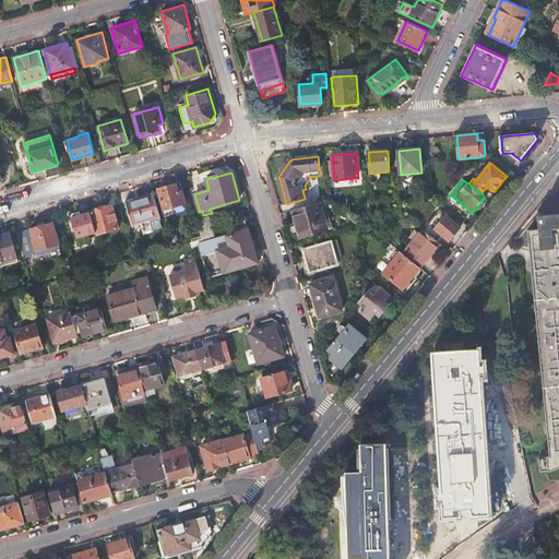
[(186,203),(182,191),(179,192),(177,185),(158,190),(164,210),(174,206),(186,203)]
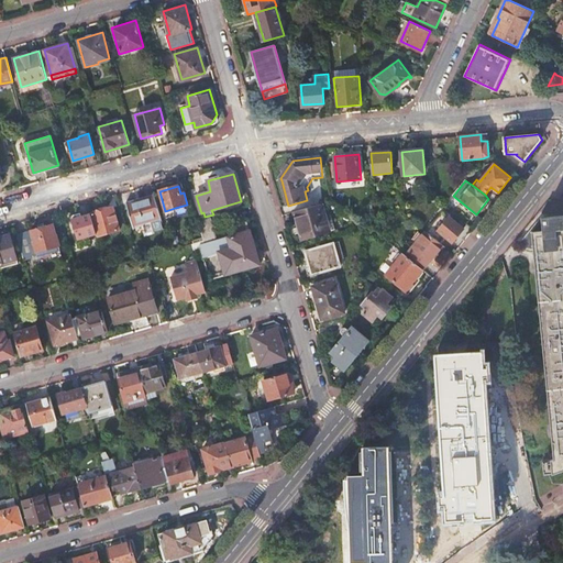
[(161,218),(154,195),(127,203),(133,225),(161,218)]
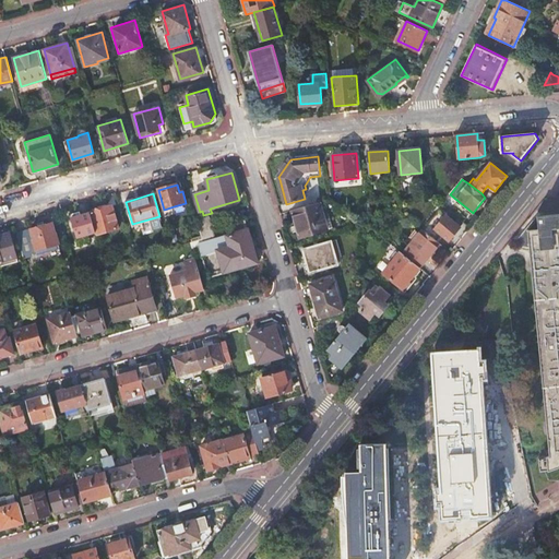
[(319,203),(292,211),(294,219),(293,221),(298,239),(333,229),(330,219),(324,222),(319,203)]
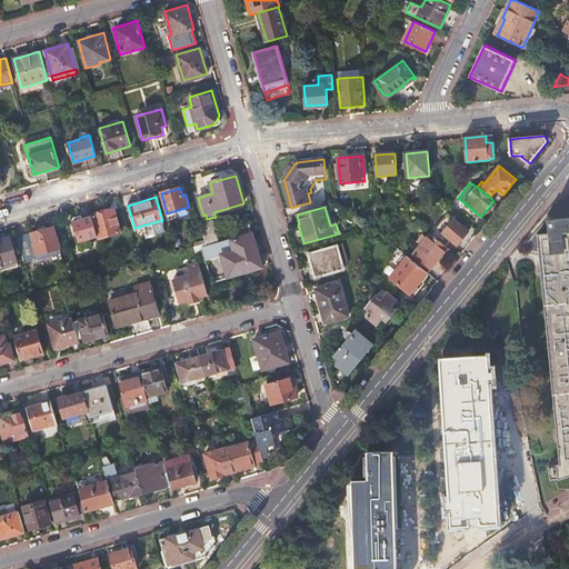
[(115,209),(91,216),(98,236),(98,239),(121,232),(115,209)]
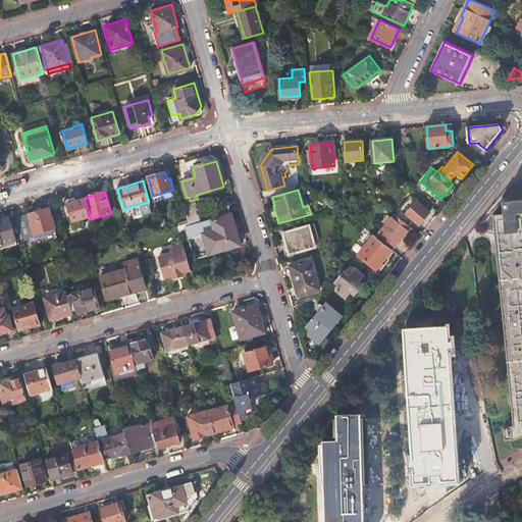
[(164,199),(162,193),(153,196),(154,202),(164,199)]
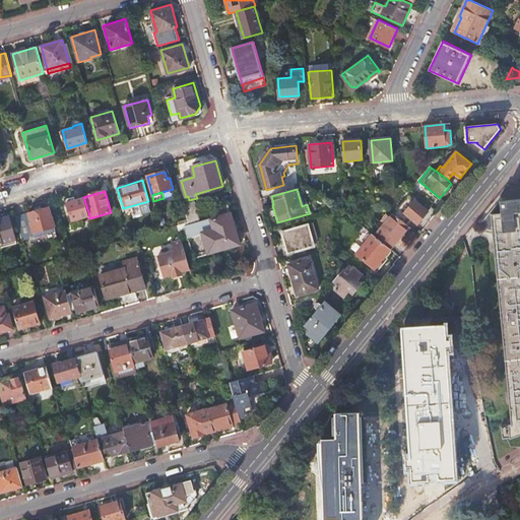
[(89,215),(83,197),(67,202),(73,220),(81,218),(89,215)]
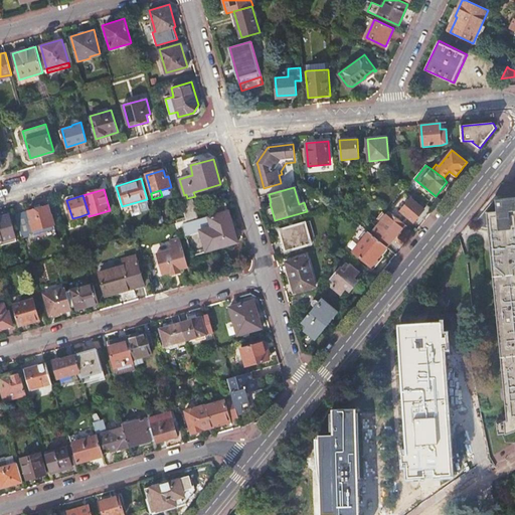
[(488,211),(487,211),(477,222),(489,226),(508,419),(505,419),(507,434),(514,430),(514,197),(497,199),(496,200),(497,200),(498,210),(488,211)]
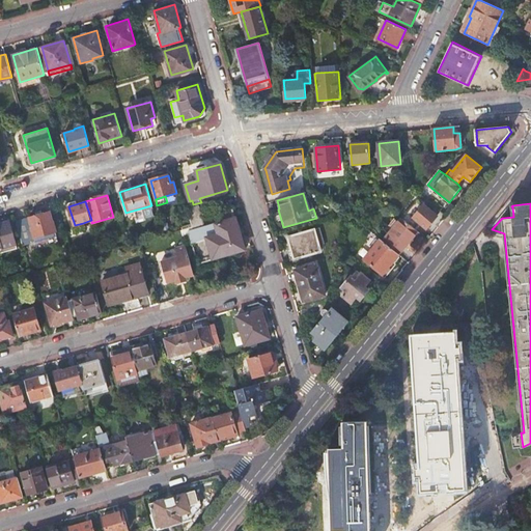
[(204,227),(198,204),(187,207),(193,230),(188,231),(191,244),(207,239),(212,251),(214,256),(244,248),(240,233),(236,234),(232,219),(204,227)]
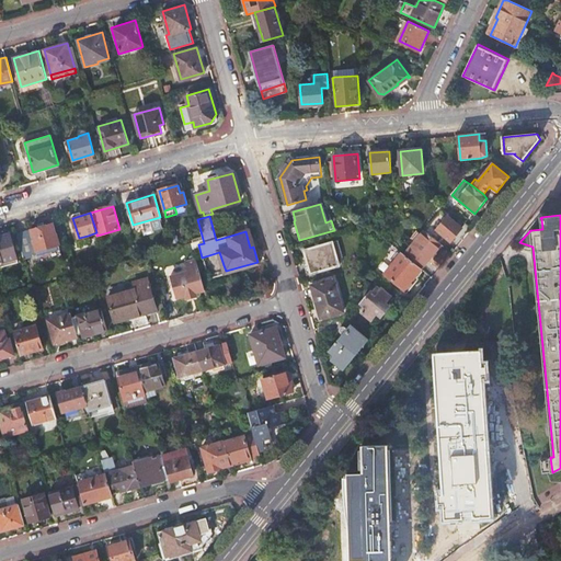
[(462,228),(448,216),(437,230),(441,233),(438,236),(445,241),(447,239),(451,242),(462,228)]
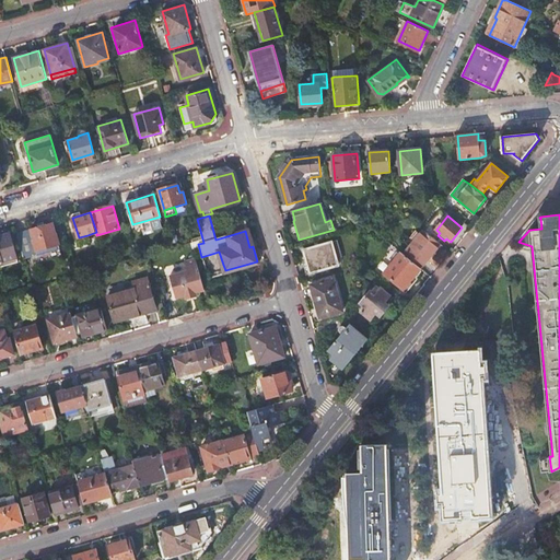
[(539,218),(529,230),(531,230),(541,229),(540,218),(539,218)]
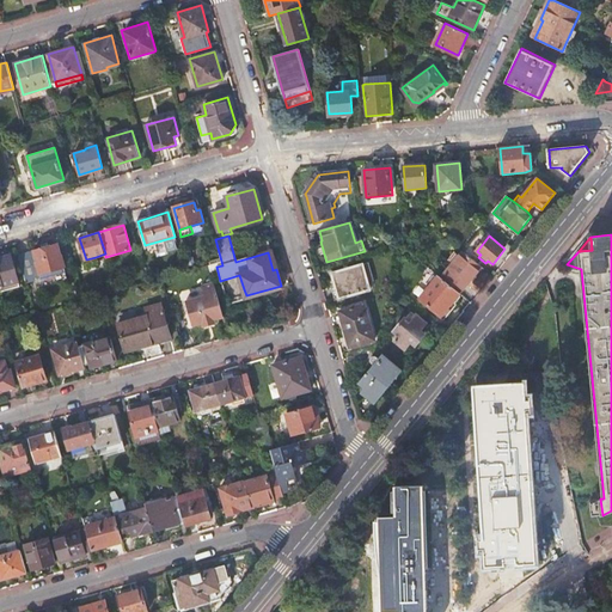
[(57,244),(18,255),(26,282),(41,279),(41,283),(60,277),(57,269),(63,267),(57,244)]
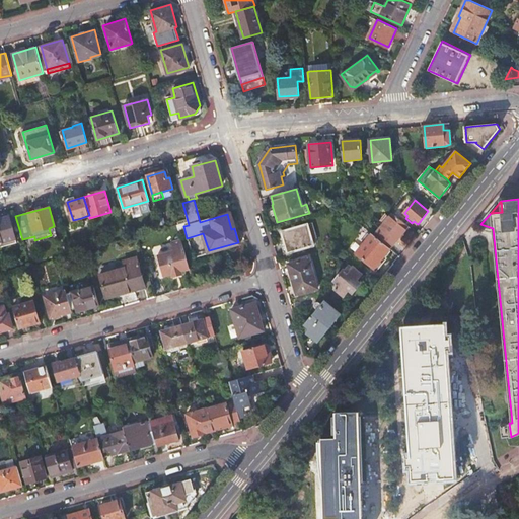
[(410,227),(393,213),(375,236),(390,249),(410,227)]
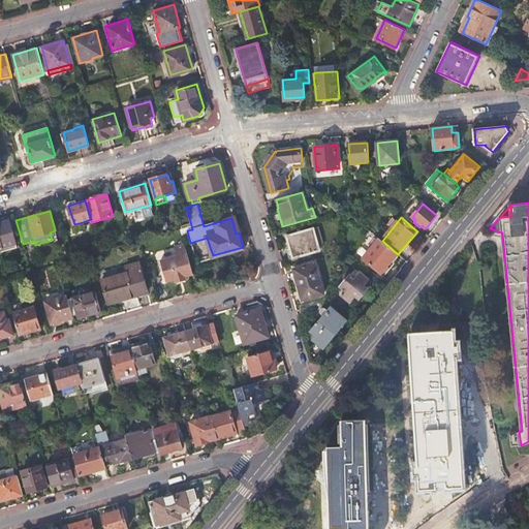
[(83,222),(74,224),(75,230),(85,227),(83,222)]
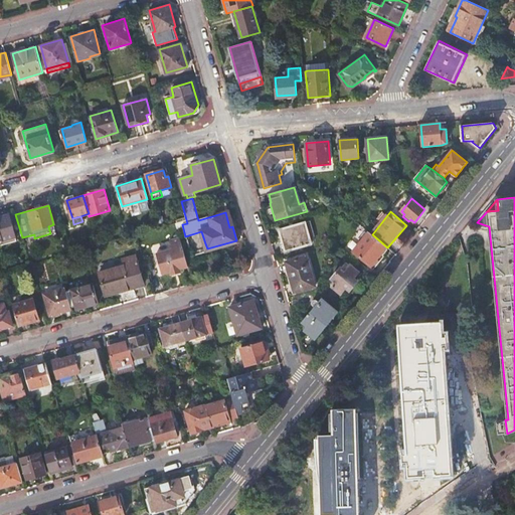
[(2,217),(0,217),(0,246),(16,242),(11,221),(4,222),(2,217)]
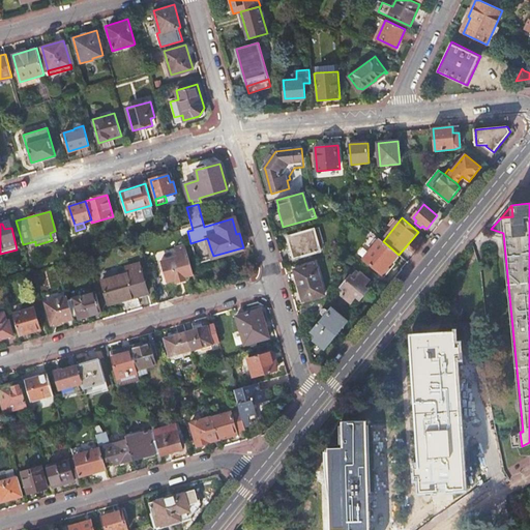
[(321,252),(315,229),(287,237),(290,247),(287,247),(290,261),(321,252)]
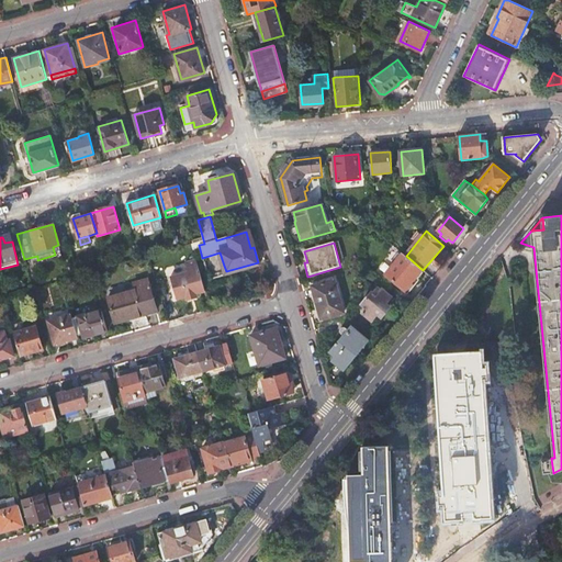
[(406,256),(403,254),(385,276),(405,291),(423,270),(406,256)]
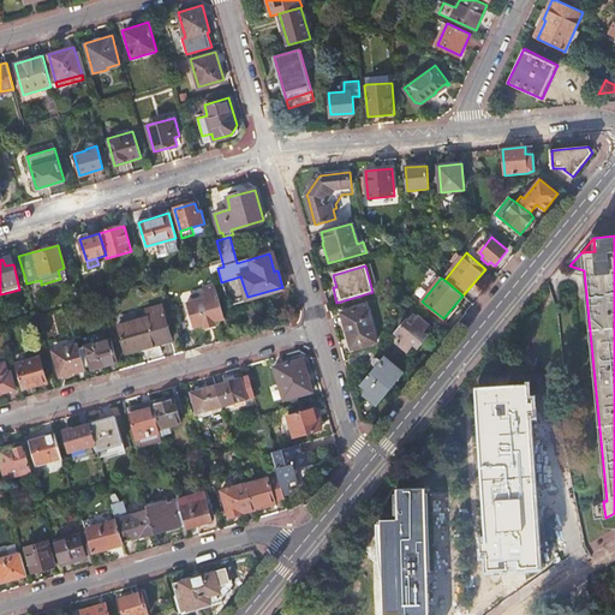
[(214,321),(225,318),(215,285),(203,287),(206,297),(186,303),(193,327),(203,324),(214,321)]
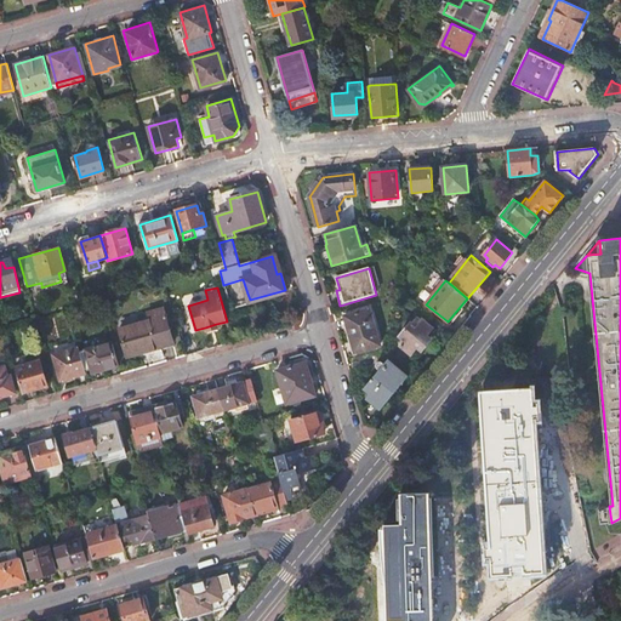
[(250,300),(251,303),(286,292),(285,290),(250,300)]
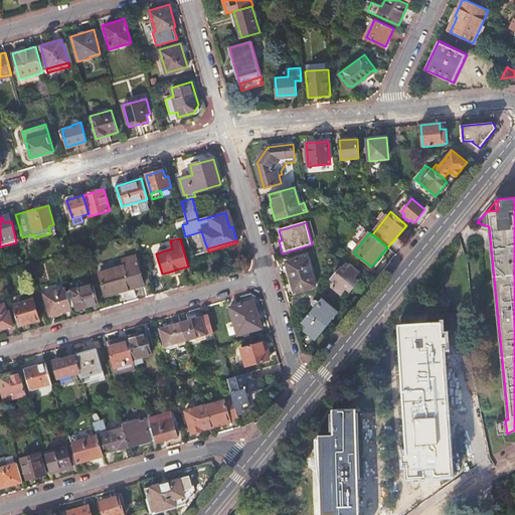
[(123,260),(124,265),(99,273),(106,296),(144,285),(136,255),(123,260)]
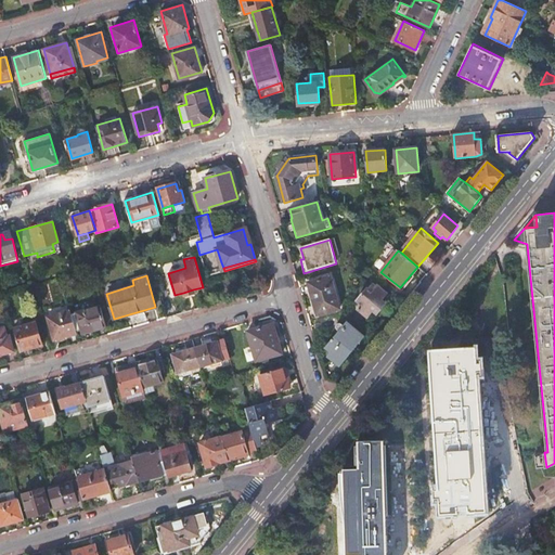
[(340,309),(331,276),(308,283),(318,315),(340,309)]
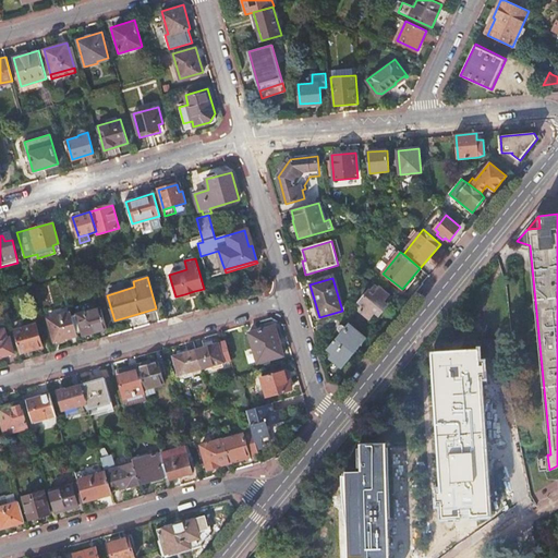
[(389,296),(380,288),(374,294),(370,291),(361,300),(360,305),(363,307),(361,311),(371,318),(376,312),(379,315),(387,305),(384,302),(389,296)]
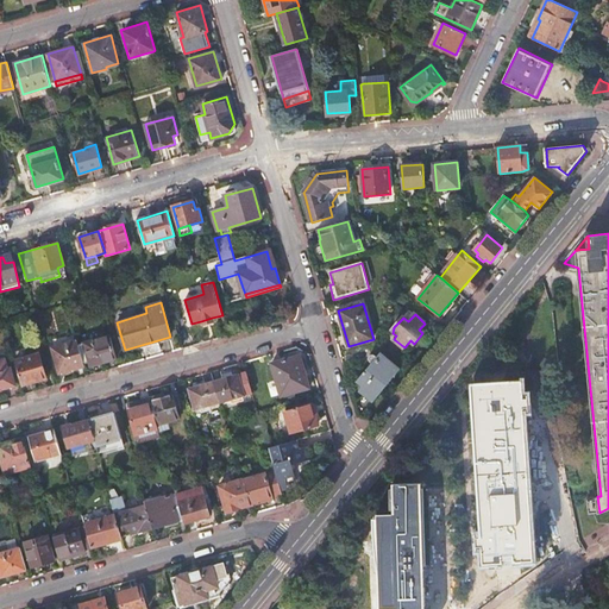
[(117,358),(110,336),(79,345),(83,363),(90,362),(92,365),(117,358)]
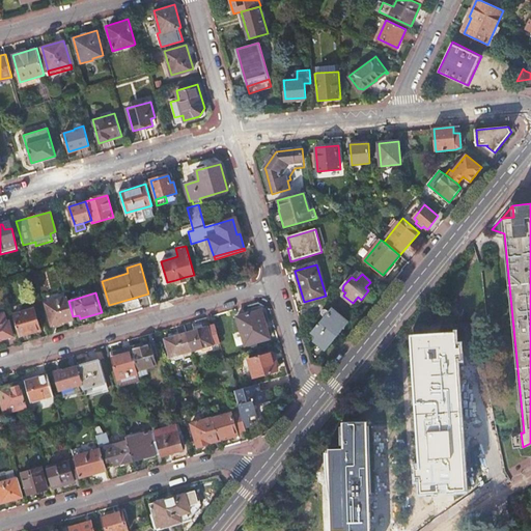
[(68,301),(67,297),(46,303),(52,326),(74,319),(73,316),(68,301)]
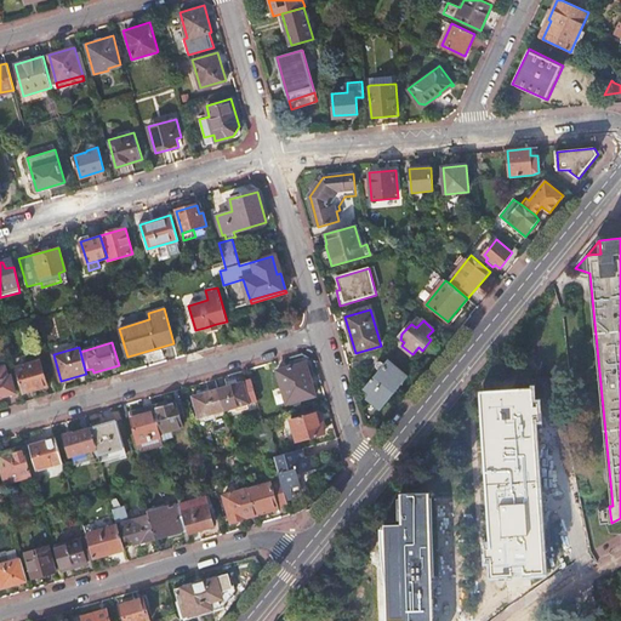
[(26,355),(12,359),(16,368),(28,364),(26,355)]
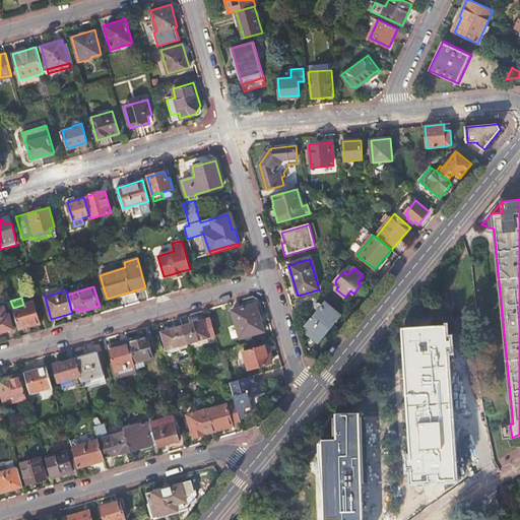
[(13,308),(19,329),(40,323),(34,303),(23,305),(13,308)]
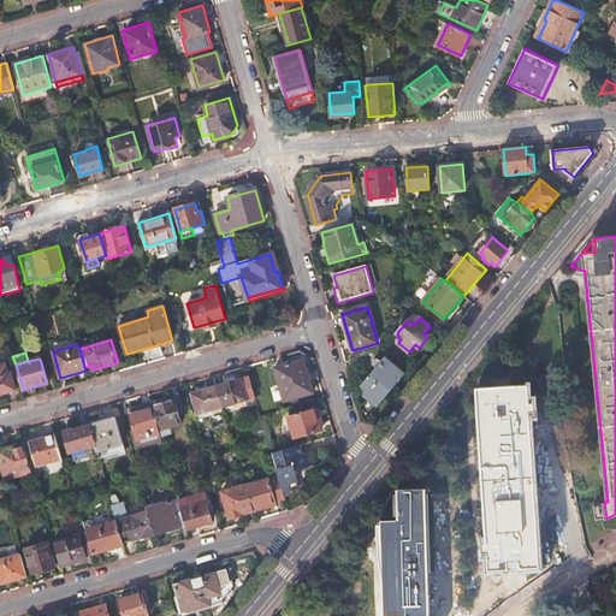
[(366,396),(378,406),(404,373),(386,359),(381,363),(380,360),(374,361),(373,363),(378,369),(368,378),(369,379),(363,386),(369,391),(366,396)]
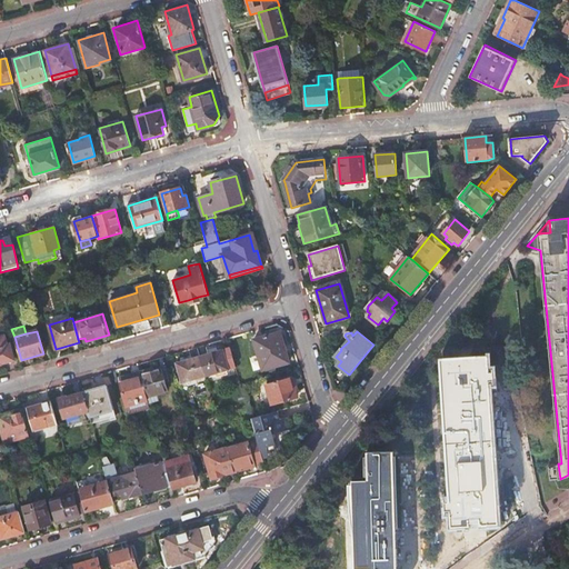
[(289,362),(280,332),(253,339),(262,370),(289,362)]
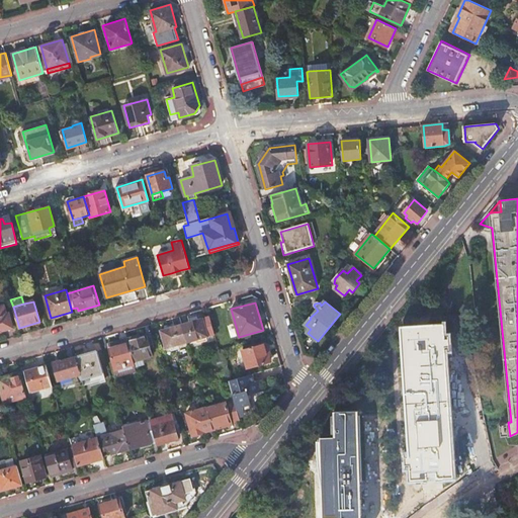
[(0,331),(13,328),(4,306),(0,306),(0,331)]
